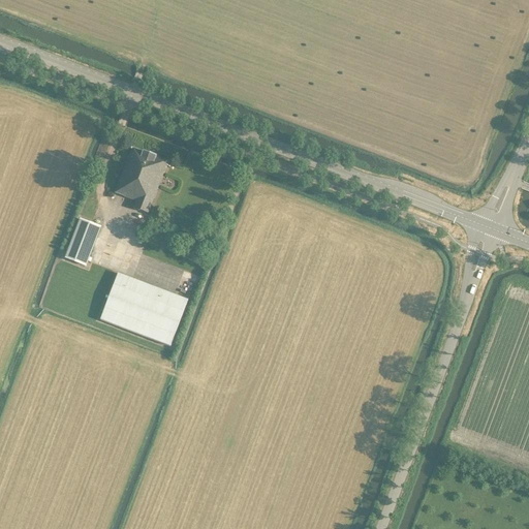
[(111,148),(117,127),(107,124),(101,146),(111,148)]
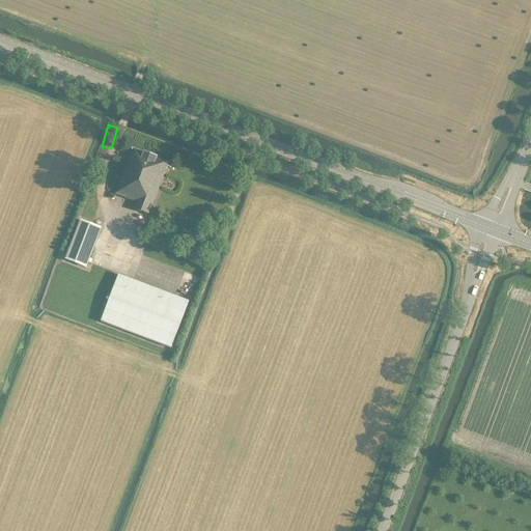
[(169,163),(158,158),(158,157),(145,151),(144,154),(134,149),(116,194),(138,202),(135,210),(149,216),(169,163)]
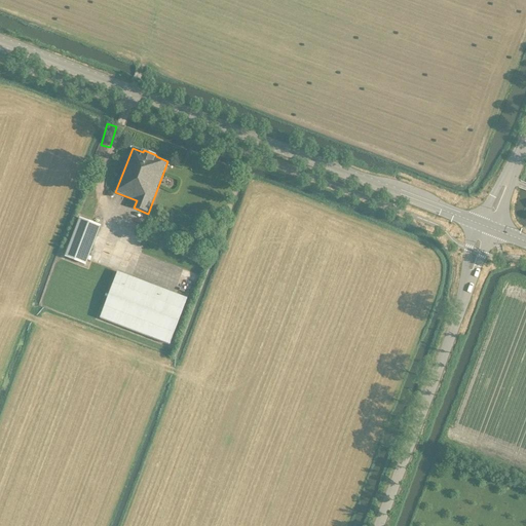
[(164,178),(178,182),(180,175),(165,172),(164,178)]
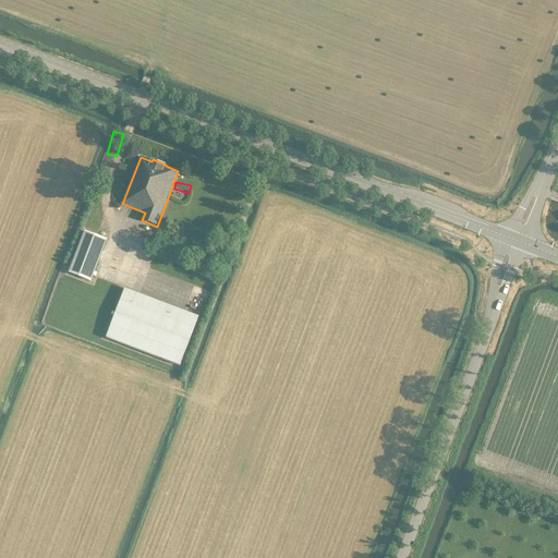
[(70,274),(91,281),(106,240),(85,232),(70,274)]
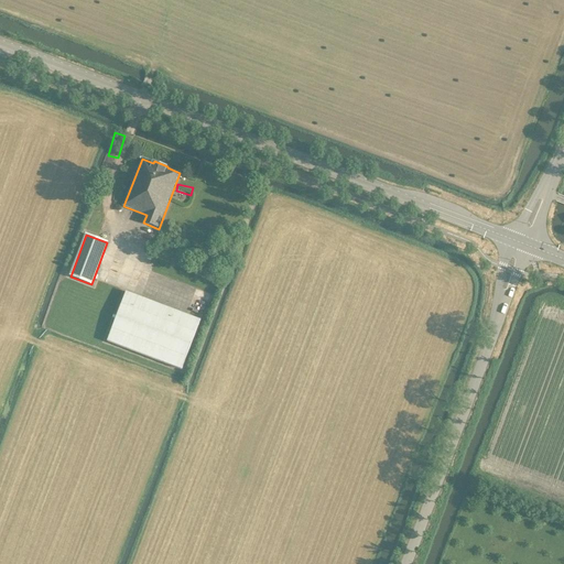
[(127,292),(107,342),(182,370),(201,320),(127,292)]
